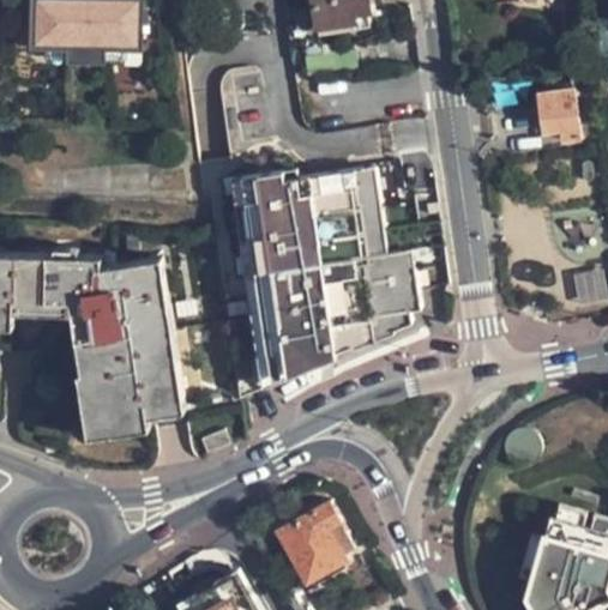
[(122,56),(137,56),(138,2),(125,2),(124,2),(124,8),(77,7),(77,1),(74,1),(64,1),(64,7),(41,7),(41,0),(38,0),(26,0),(25,54),(41,55),(122,56)]
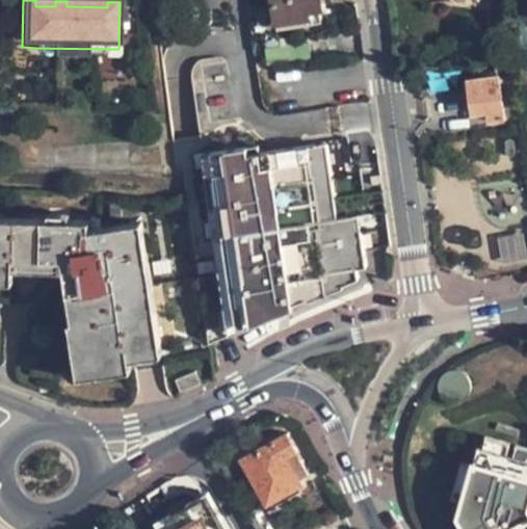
[(317,14),(315,1),(314,0),(267,0),(271,27),(304,22),(304,16),(317,14)]
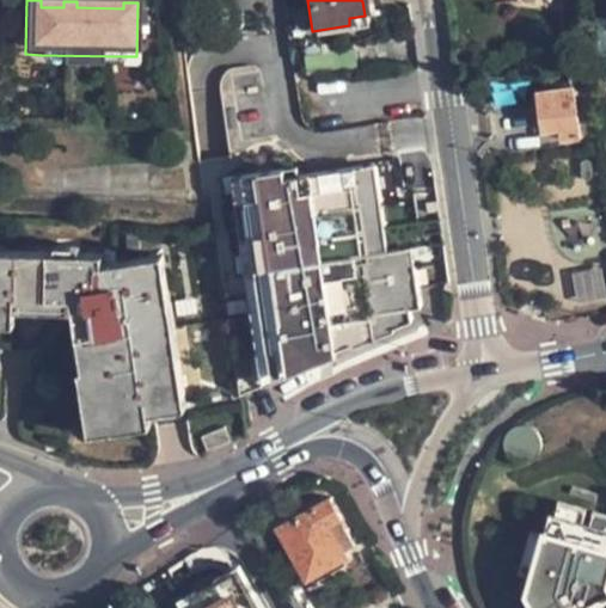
[(122,56),(41,55),(41,68),(122,69),(122,56)]
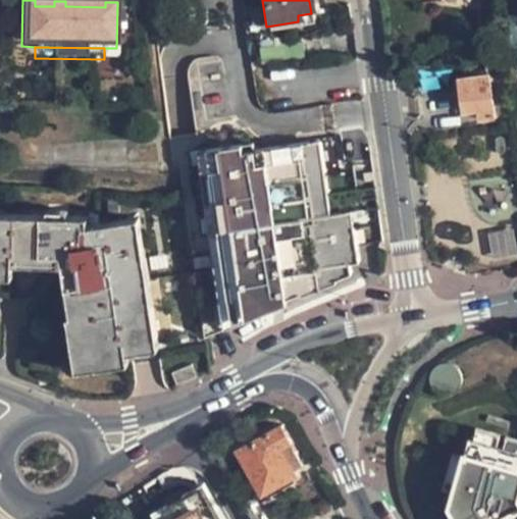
[(483,81),(456,84),(456,89),(460,113),(460,116),(474,114),(475,124),(489,122),(483,81)]
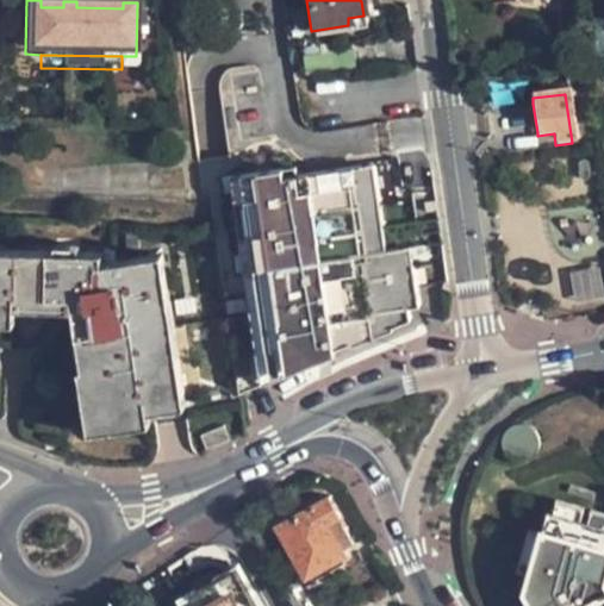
[(537,132),(533,104),(498,108),(502,137),(537,132)]
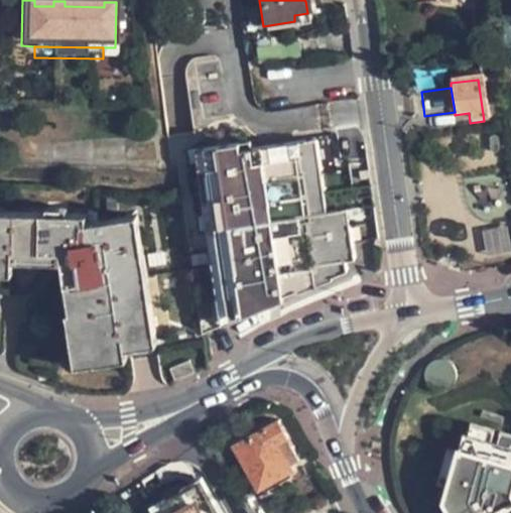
[(311,141),(302,142),(314,216),(323,215),(311,141)]
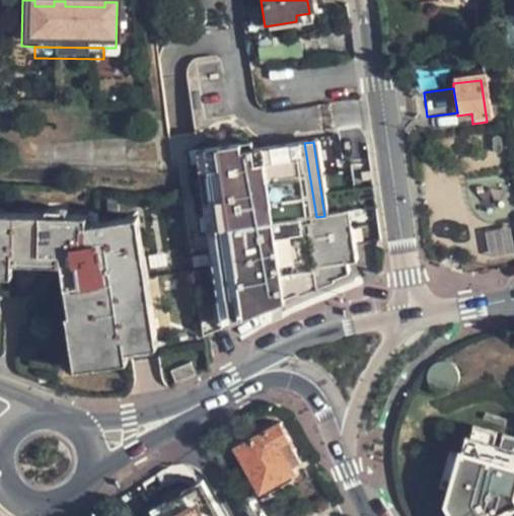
[(316,217),(304,143),(260,149),(276,264),(281,293),(346,269),(346,266),(354,264),(349,228),(339,229),(338,214),(324,216),(316,217)]
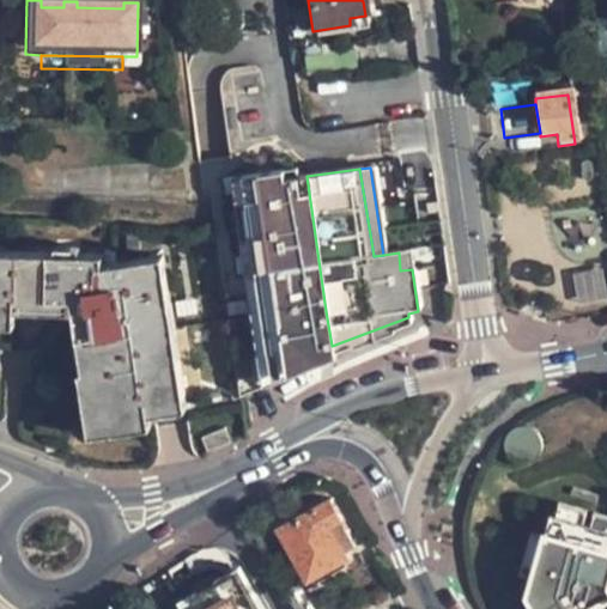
[(247,314),(256,379),(298,364),(296,360),(322,349),(332,346),(326,311),(307,176),(295,178),(295,174),(240,181),(242,200),(255,285),(258,312),(247,314)]
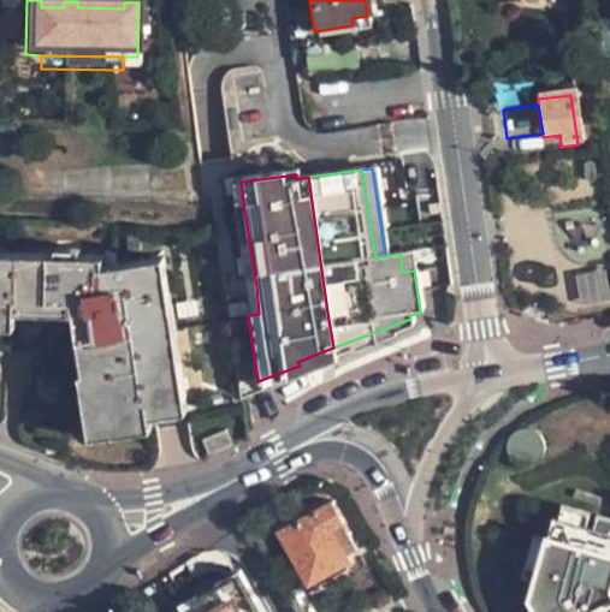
[(229,183),(248,315),(259,314),(256,286),(243,201),(241,182),(229,183)]
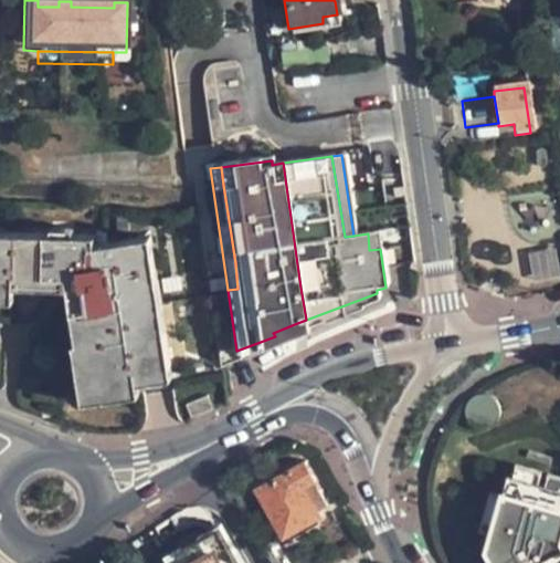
[(392,200),(402,198),(401,190),(392,193),(392,200)]
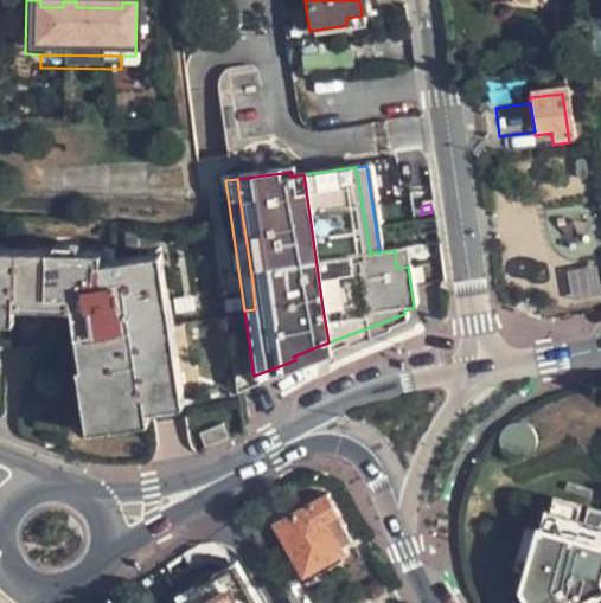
[(406,249),(395,250),(396,268),(408,267),(406,249)]
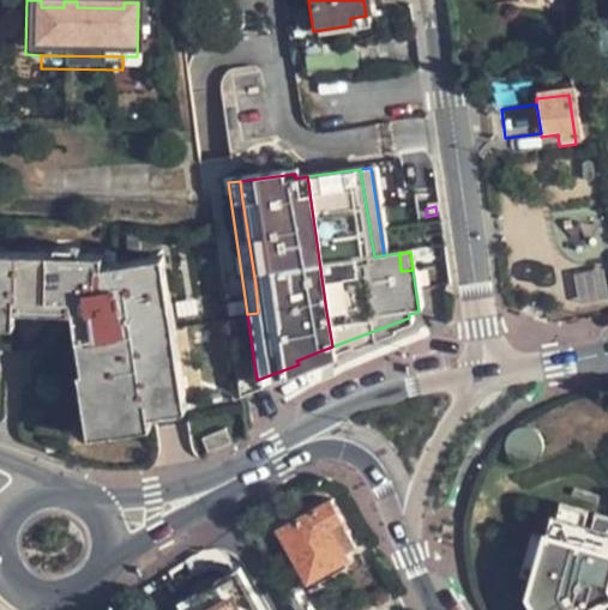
[(151,308),(161,307),(154,266),(152,263),(97,270),(97,263),(73,260),(73,270),(48,269),(48,260),(7,259),(6,315),(67,316),(71,340),(84,340),(89,374),(76,375),(73,375),(83,441),(109,436),(108,424),(143,420),(140,406),(174,402),(164,334),(155,334),(151,308)]
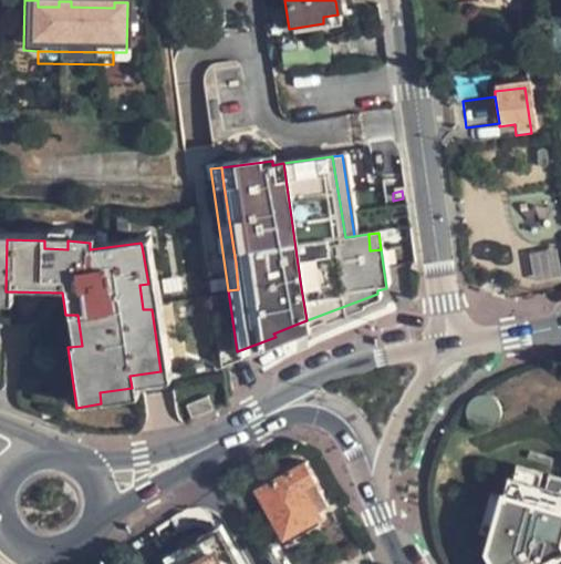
[(68,241),(44,241),(44,248),(68,249),(68,241)]
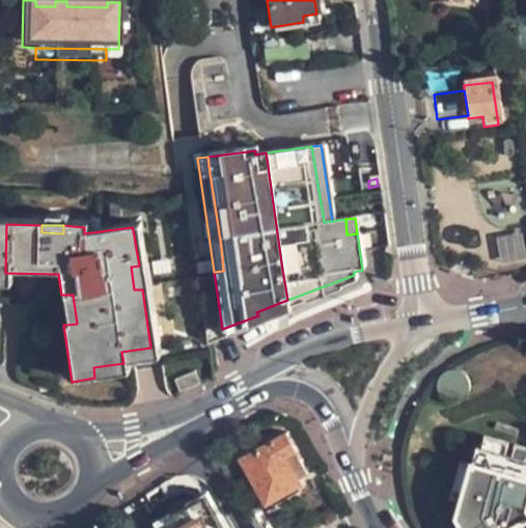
[(142,289),(139,266),(131,267),(134,289),(142,289)]
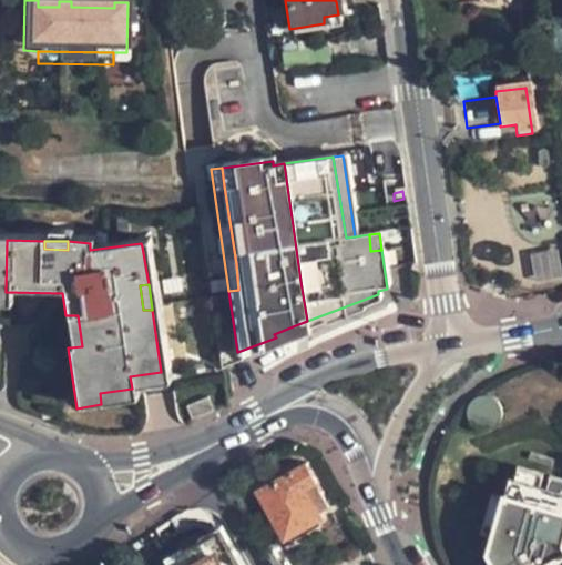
[(380,301),(378,294),(307,321),(308,329),(344,314),(380,301)]
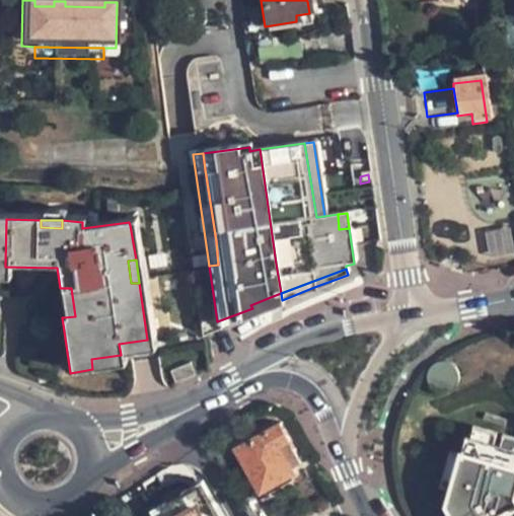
[(60,294),(64,317),(75,316),(71,288),(60,288),(60,294)]
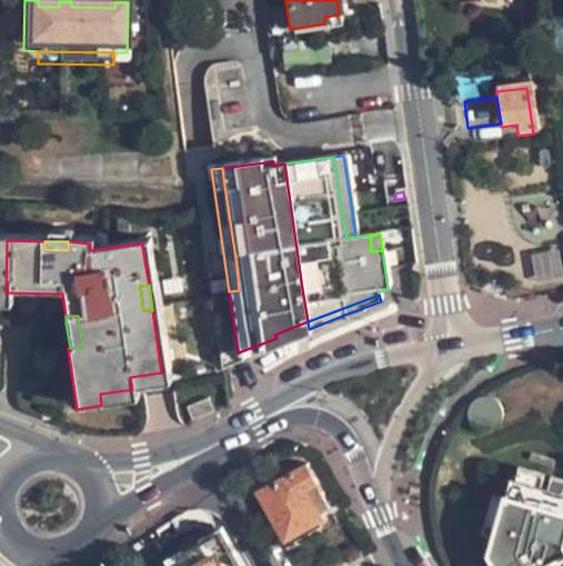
[(282,345),(309,334),(309,329),(308,321),(299,325),(274,335),(277,338),(238,353),(218,360),(220,373),(283,349),(282,345)]
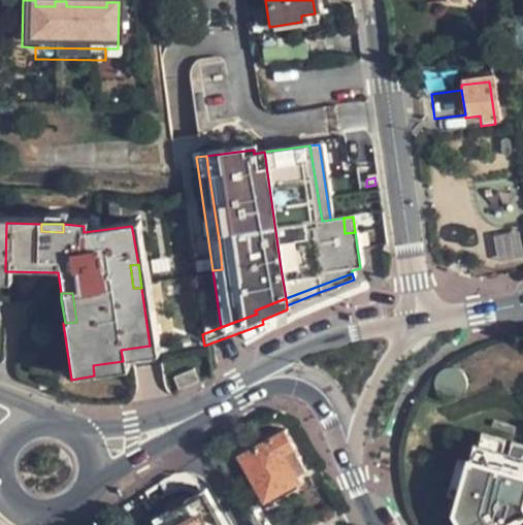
[(152,357),(150,346),(121,350),(123,361),(152,357)]
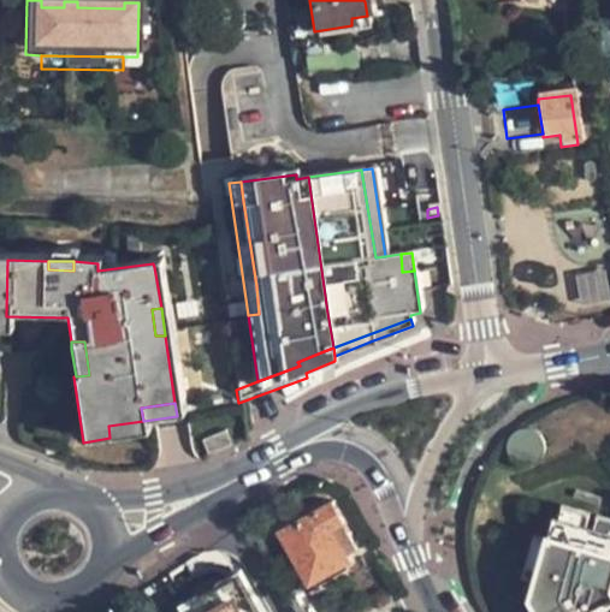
[(144,433),(143,421),(108,426),(110,438),(114,438),(144,433)]
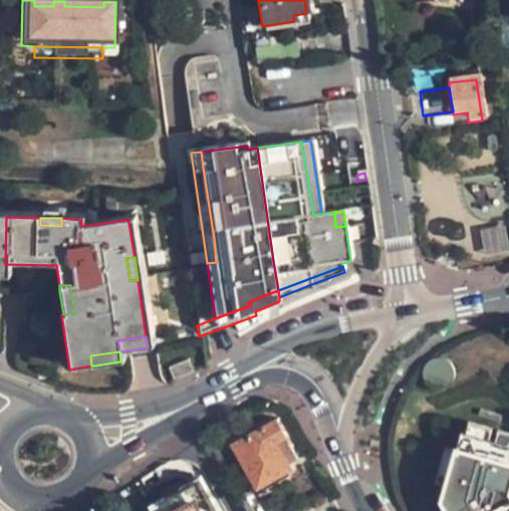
[(185,378),(181,368),(180,364),(158,370),(163,385),(185,378)]
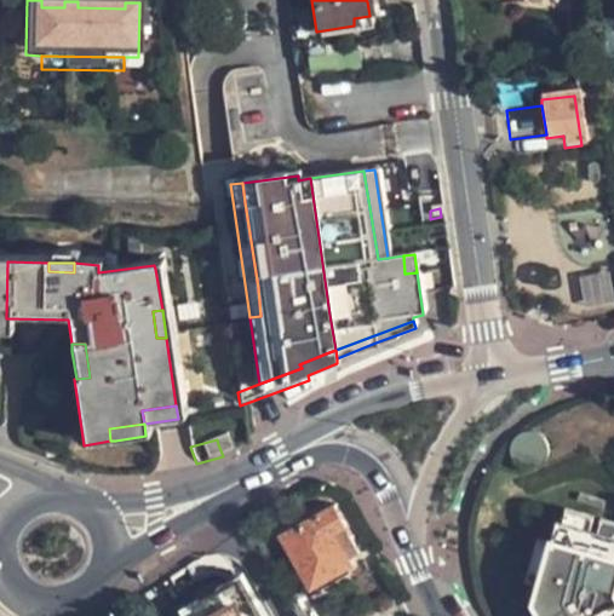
[(331,507),(279,535),(305,586),(349,563),(346,558),(354,554),(342,530),(344,529),(331,507)]
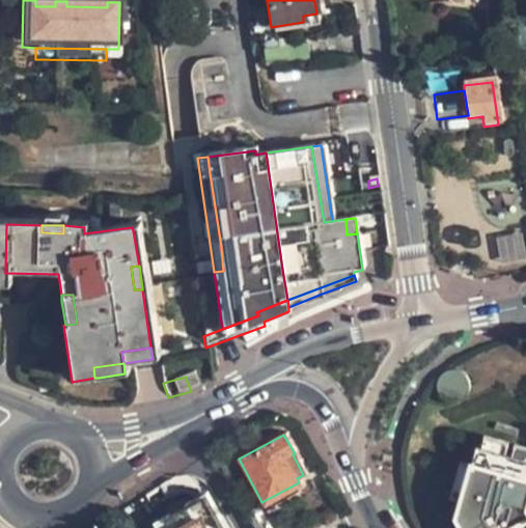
[(506,448),(482,441),(479,452),(503,459),(506,448)]
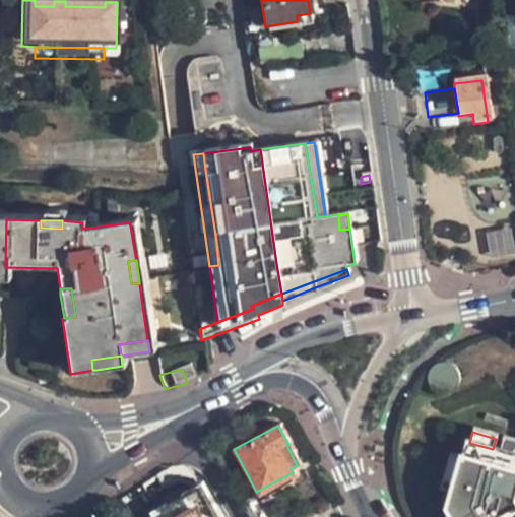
[(514,516),(514,502),(514,501),(514,498),(514,454),(499,451),(493,449),(469,443),(465,441),(460,461),(451,494),(446,510),(450,516),(514,516)]
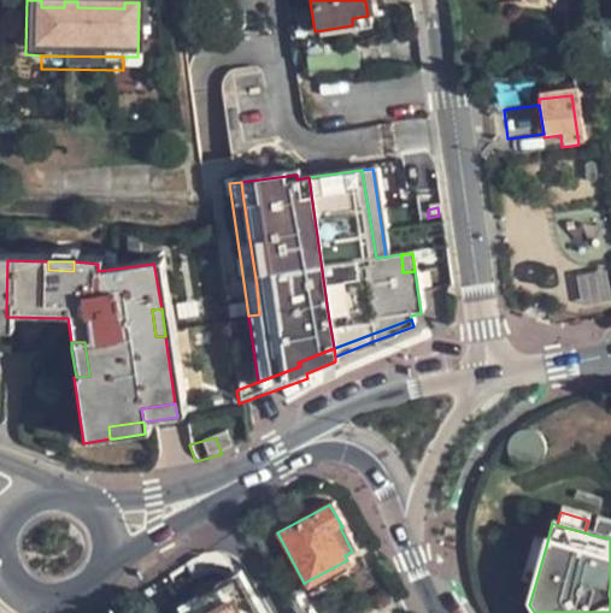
[(610,526),(595,523),(592,535),(610,538),(610,526)]
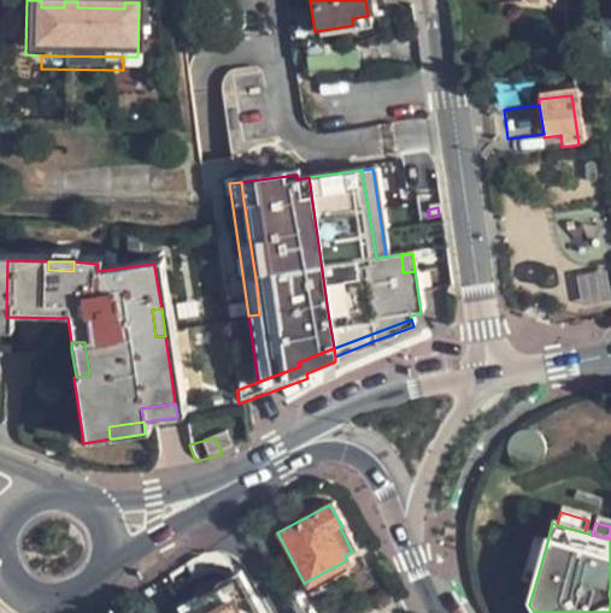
[(535,585),(546,547),(533,543),(522,582),(535,585)]
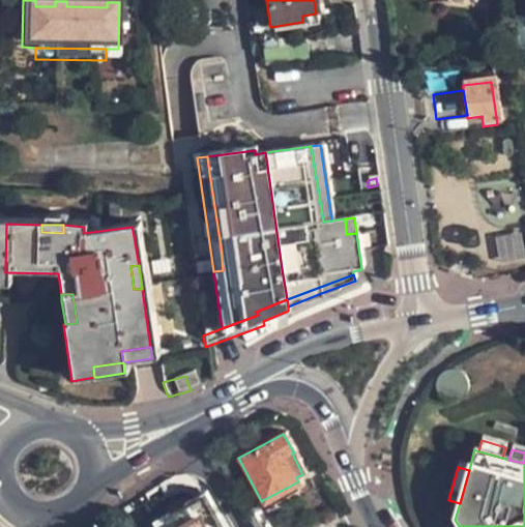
[(226,526),(206,488),(155,516),(161,526),(226,526)]
